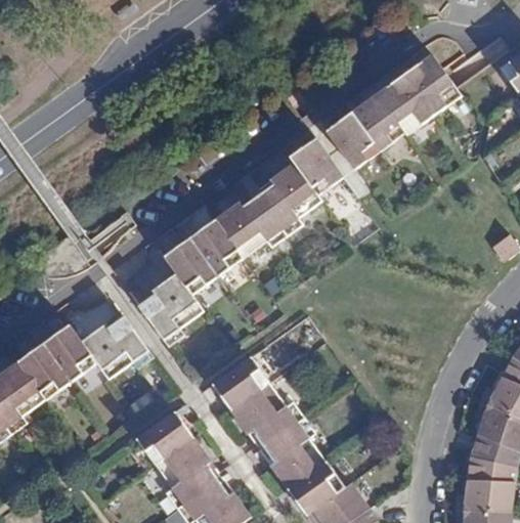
[(405,19),(398,25),(403,31),(409,26),(405,19)]
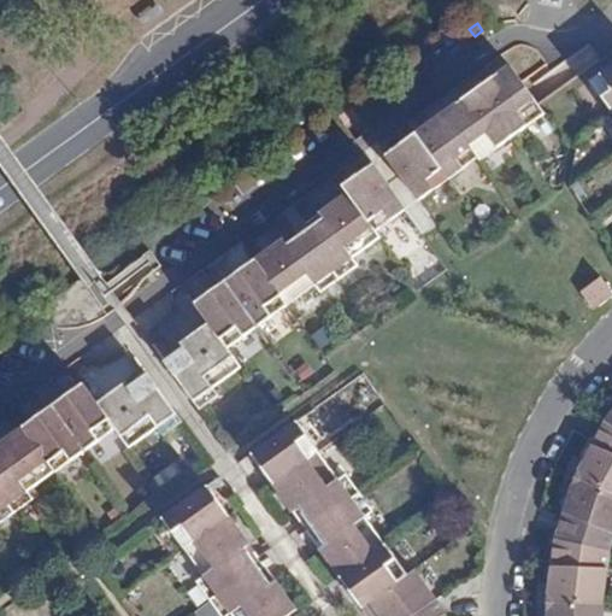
[(611,62),(587,81),(607,110),(611,106),(611,62)]
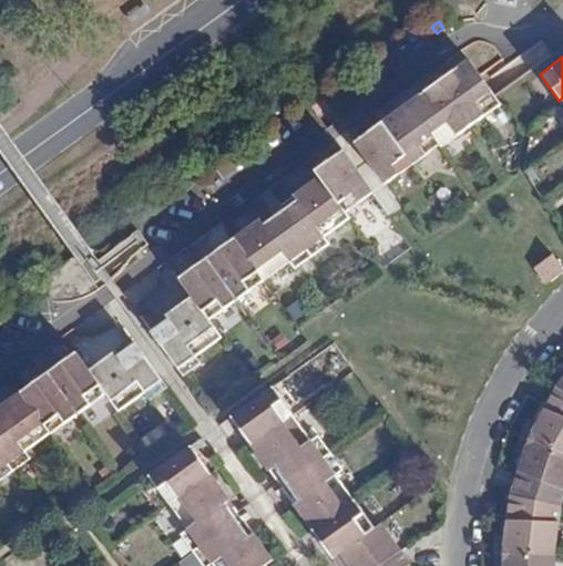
[(498,103),(474,72),(464,59),(440,76),(438,73),(436,70),(440,67),(439,65),(437,63),(428,70),(436,80),(468,125),(498,103)]
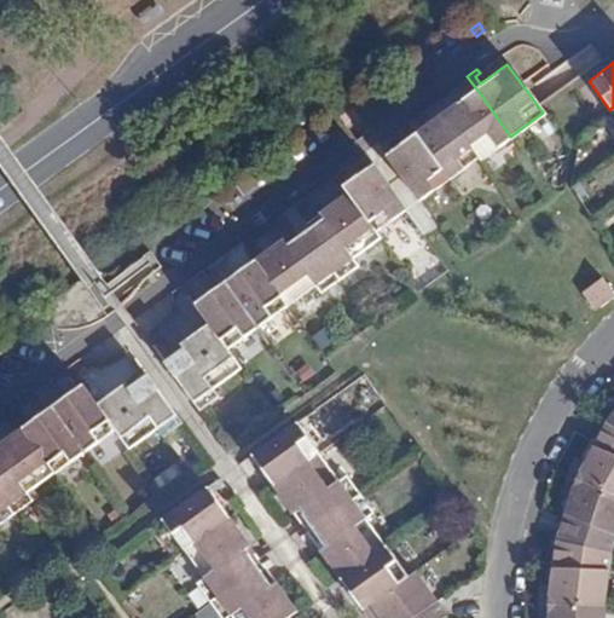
[(478,160),(510,137),(475,87),(467,76),(461,80),(463,84),(467,90),(469,92),(442,111),(475,157),(478,160)]
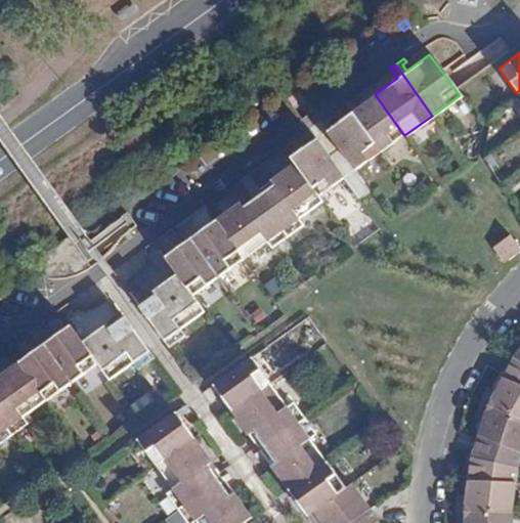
[(300,95),(295,90),(285,97),(288,103),(289,104),(300,96),(300,95)]
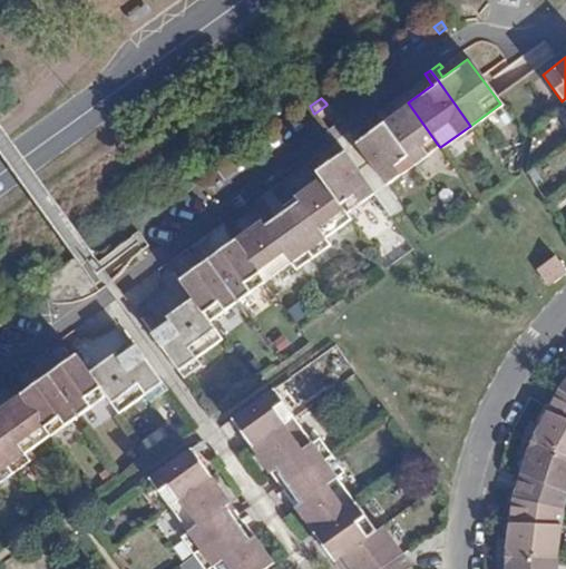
[(411,164),(438,145),(408,102),(386,118),(384,115),(381,111),(391,105),(389,102),(387,100),(372,110),(381,123),(411,164)]
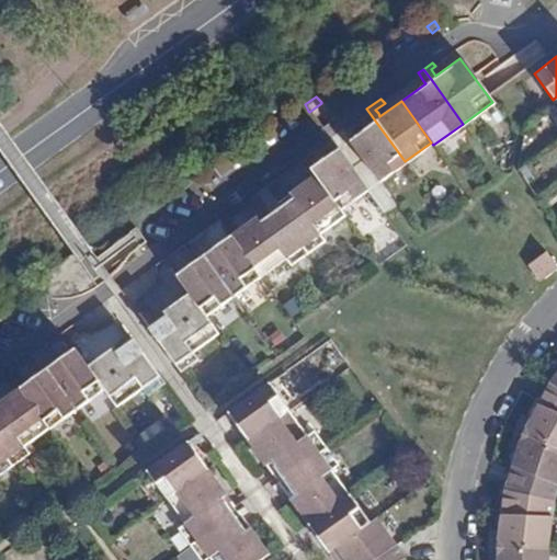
[(377,181),(405,161),(375,121),(354,135),(351,130),(349,128),(356,122),(355,121),(354,118),(344,126),(340,129),(377,181)]
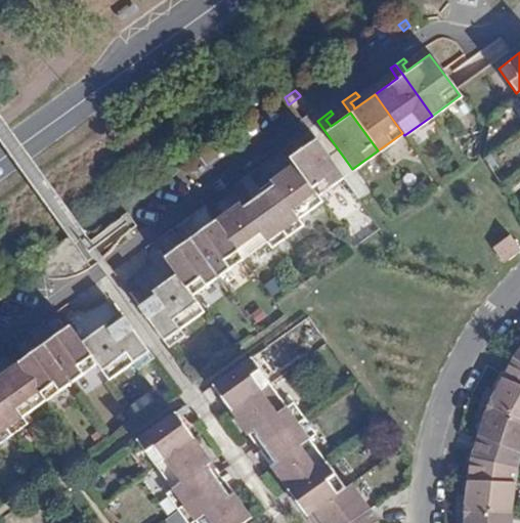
[(341,177),(306,128),(302,131),(293,138),(294,139),(295,141),(303,136),(308,142),(295,153),(288,157),(292,163),(315,195),(341,177)]
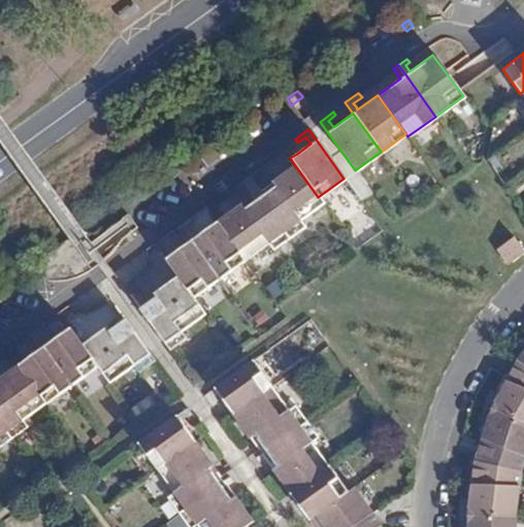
[(257,197),(287,237),(303,226),(298,220),(322,202),(318,197),(294,164),(269,182),(272,186),(262,193),(259,189),(257,186),(252,178),(248,173),(242,176),(257,197)]
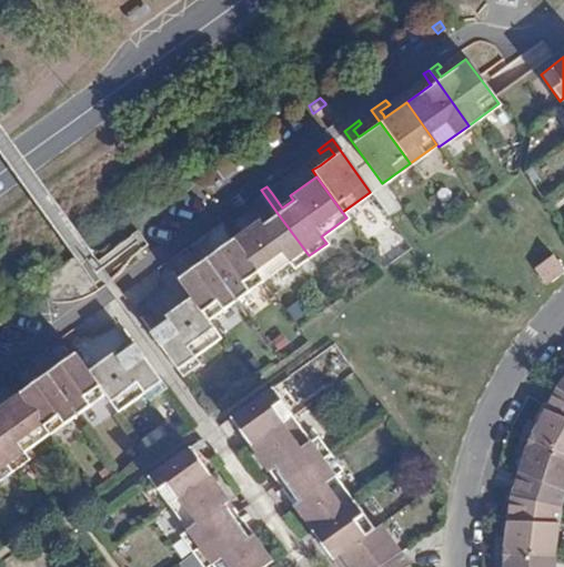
[(231,238),(261,279),(285,260),(291,269),(309,255),(277,212),(261,190),(257,193),(260,199),(264,205),(269,211),(272,215),(261,223),(258,219),(231,238)]
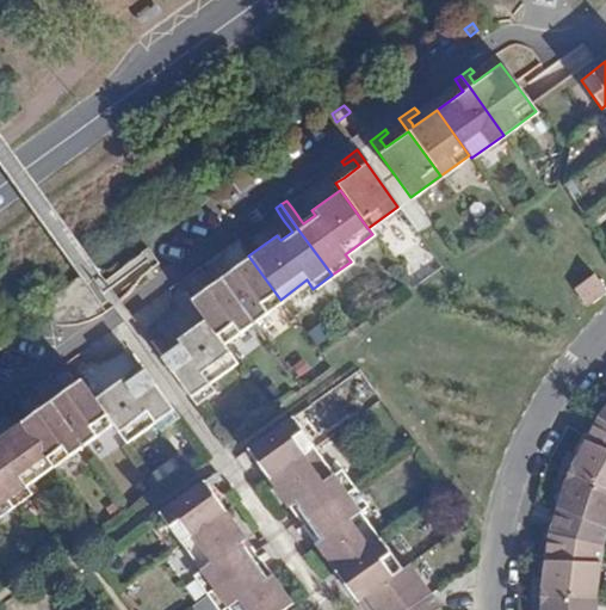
[(315,215),(311,210),(300,219),(303,223),(315,215)]
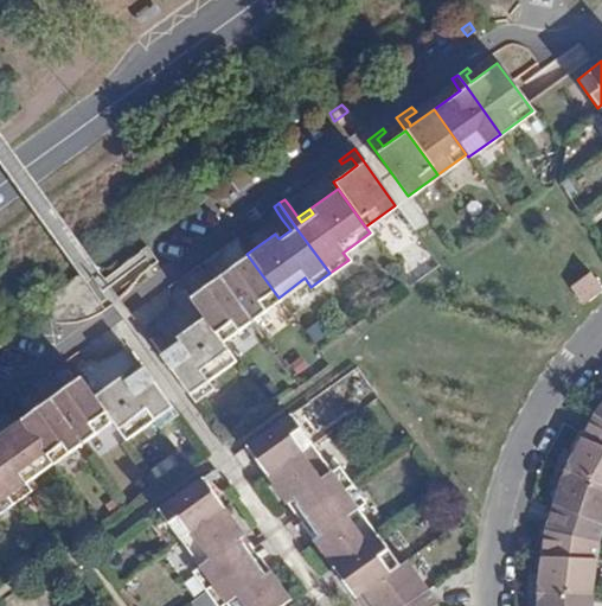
[(287,225),(275,234),(279,238),(290,230),(287,225)]
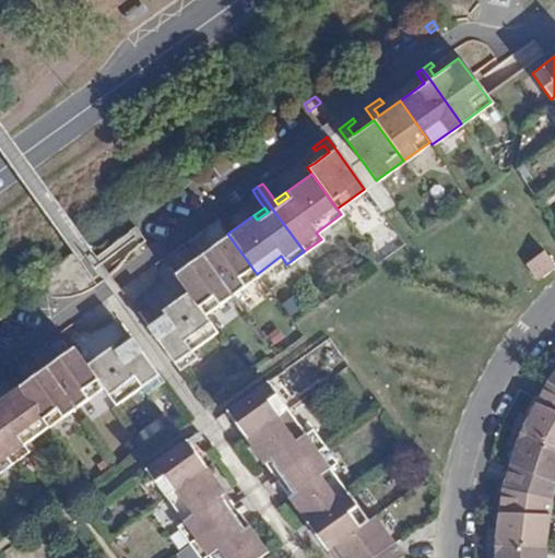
[(193,233),(188,237),(200,253),(229,294),(257,274),(227,234),(207,249),(203,245),(198,237),(193,233)]
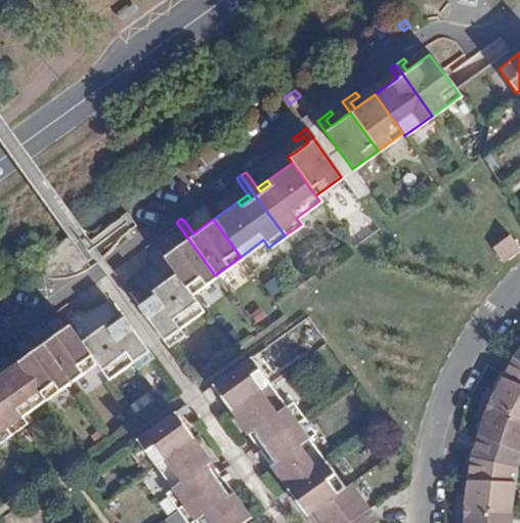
[(176,222),(170,226),(174,231),(179,237),(182,242),(162,256),(174,272),(189,294),(215,275),(187,237),(176,222)]
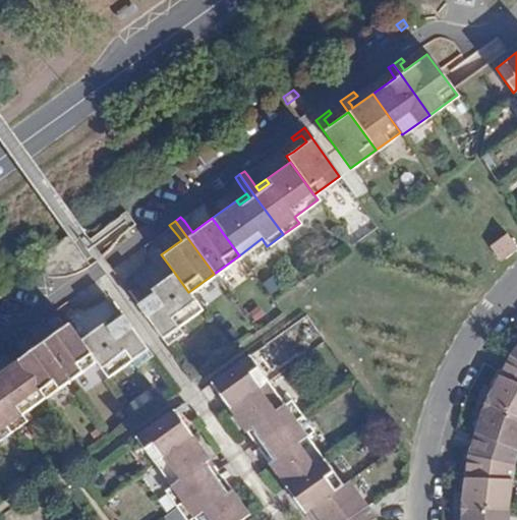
[(487,245),(499,261),(515,248),(504,233),(487,245)]
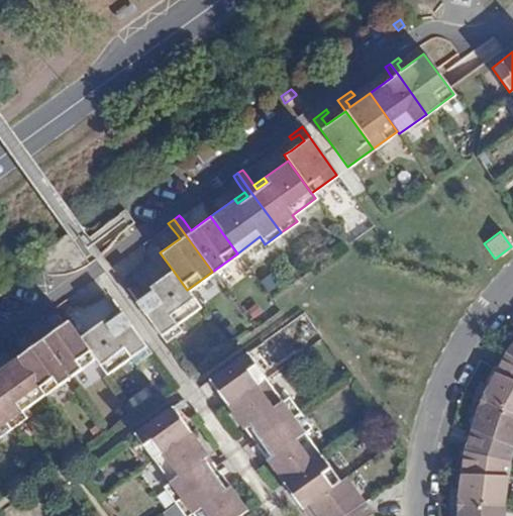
[(69,237),(65,232),(30,256),(35,263),(44,276),(59,275),(66,273),(75,270),(87,263),(69,237)]
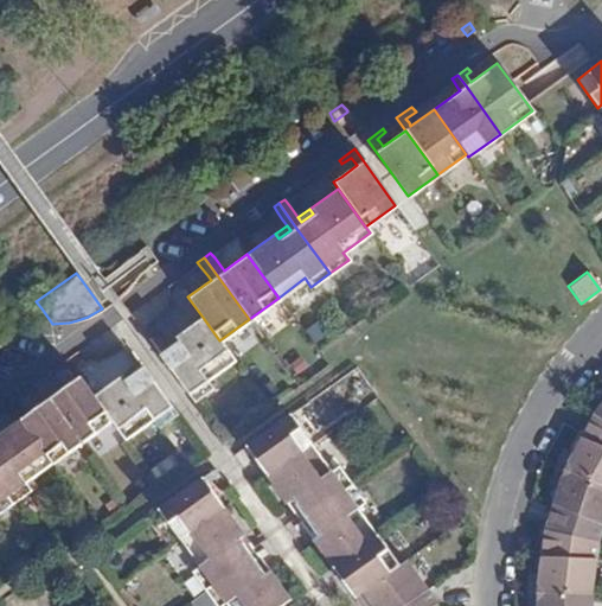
[(151,333),(146,337),(159,355),(158,355),(185,391),(192,402),(211,388),(205,381),(234,361),(219,340),(202,316),(160,346),(155,340),(153,337),(151,333)]
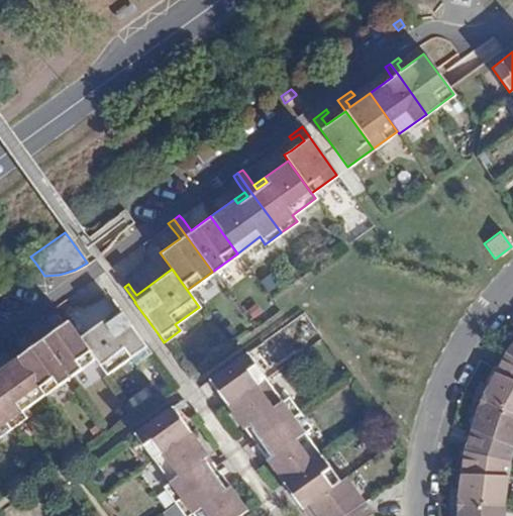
[(120,312),(109,298),(105,301),(107,305),(110,309),(112,312),(78,337),(94,358),(104,375),(128,357),(133,364),(149,352),(142,343),(120,312)]
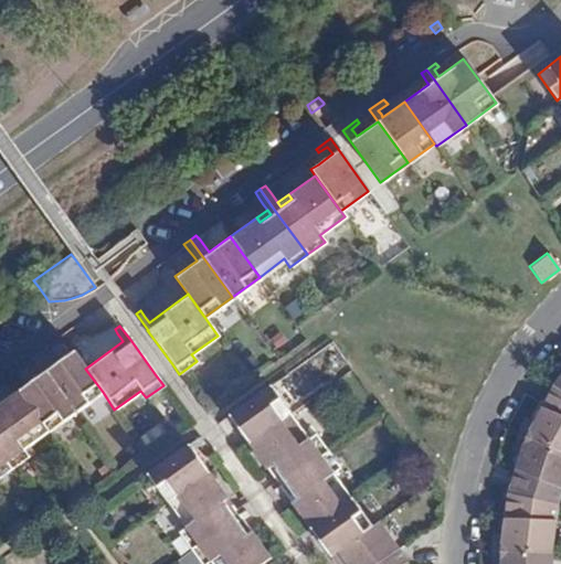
[(41,354),(36,349),(32,352),(48,374),(74,412),(103,392),(85,369),(72,350),(61,358),(64,362),(52,371),(50,366),(46,362),(41,354)]
